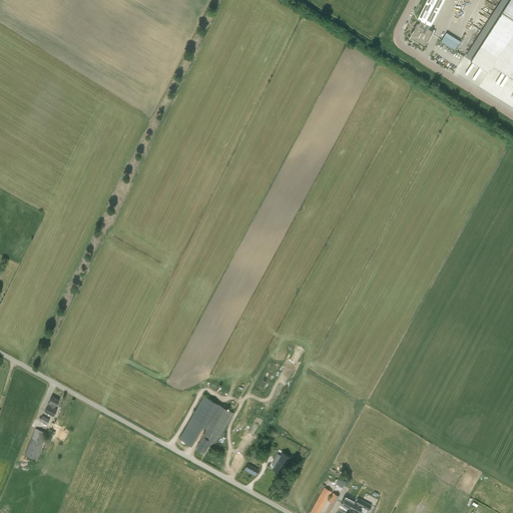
[(443,0),(426,0),(417,18),(421,20),(419,23),(417,22),(415,27),(414,26),(413,27),(415,28),(411,37),(419,41),(419,42),(418,42),(422,44),(426,46),(425,45),(427,40),(428,41),(433,31),(429,28),(430,25),(431,25),(443,0)]
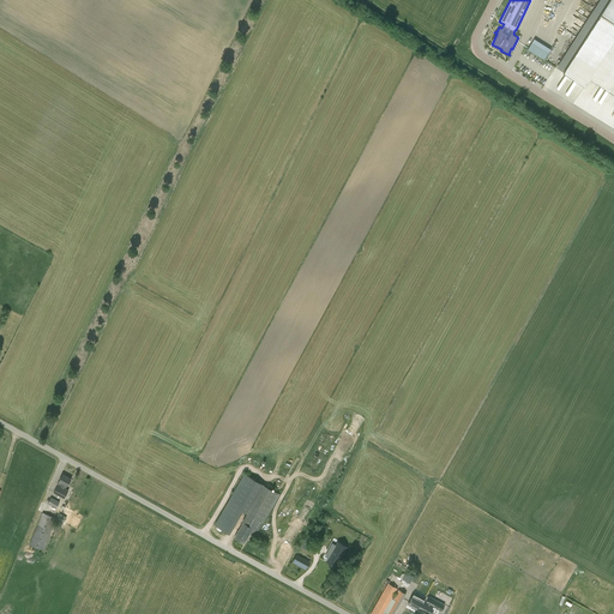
[(613,0),(608,0),(601,13),(613,22),(613,0)]
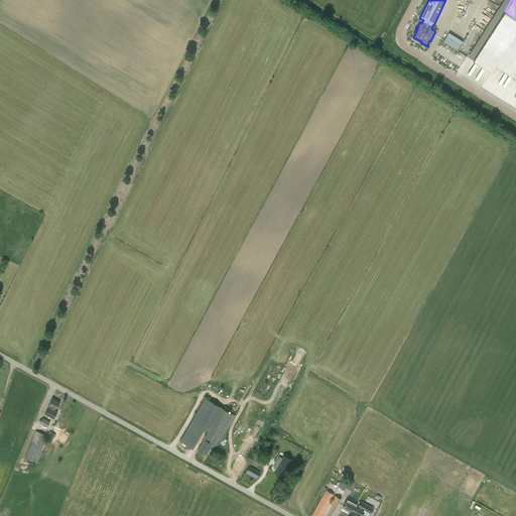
[(448,32),(443,41),(457,50),(463,41),(448,32)]
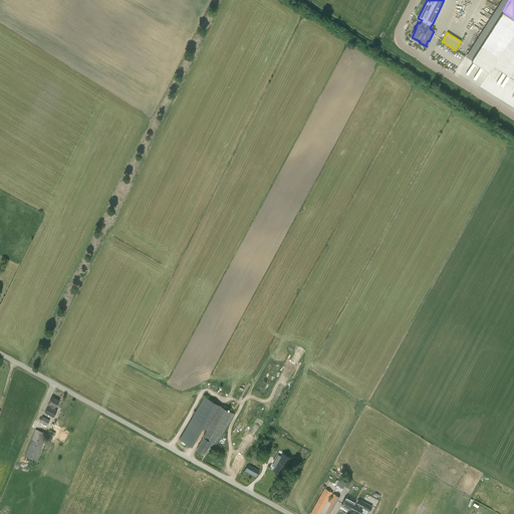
[(283,370),(278,380),(284,383),(289,373),(283,370)]
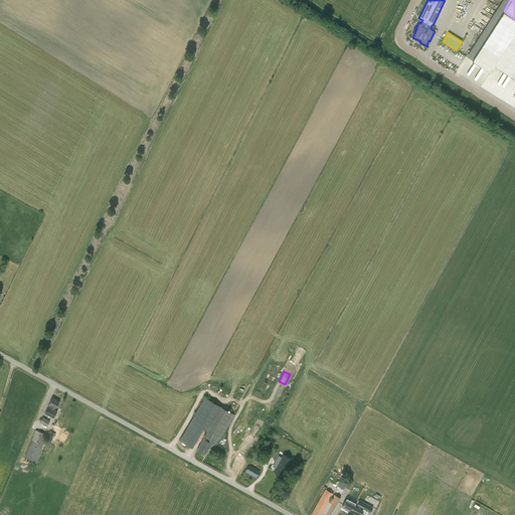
[(52,397),(50,403),(48,406),(49,406),(45,412),(54,417),(57,411),(55,409),(59,401),(52,397)]
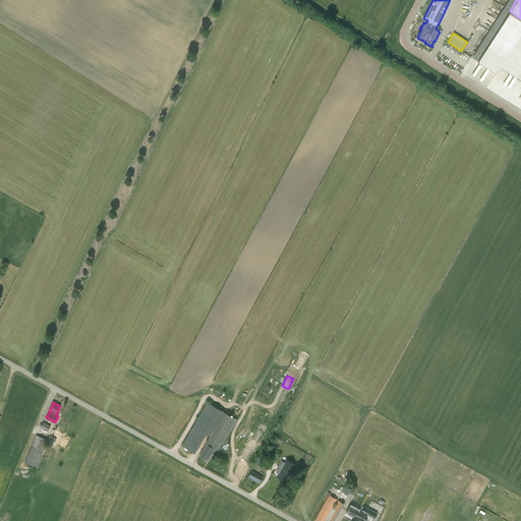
[(206,432),(211,436),(199,456),(208,460),(211,455),(215,458),(223,443),(224,443),(237,418),(209,403),(191,435),(185,447),(194,452),(206,432)]
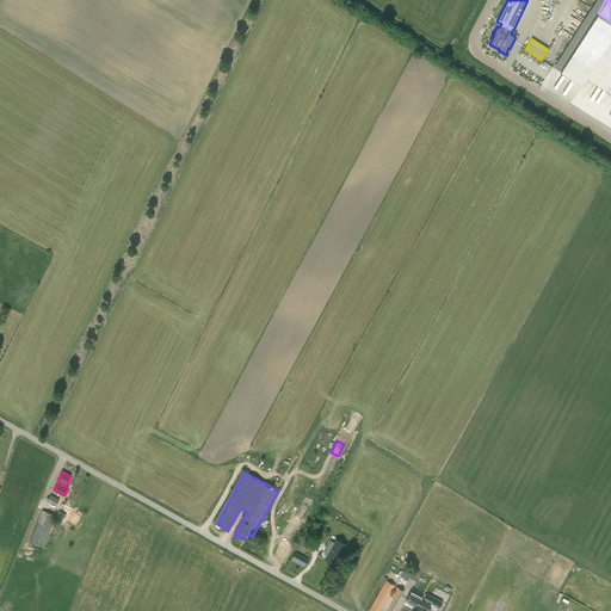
[(48,500),(56,506),(60,500),(51,494),(48,500)]
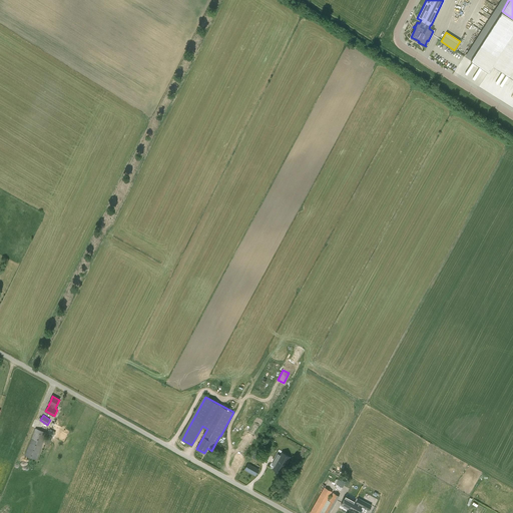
[(47,433),(35,428),(25,455),(36,460),(47,433)]
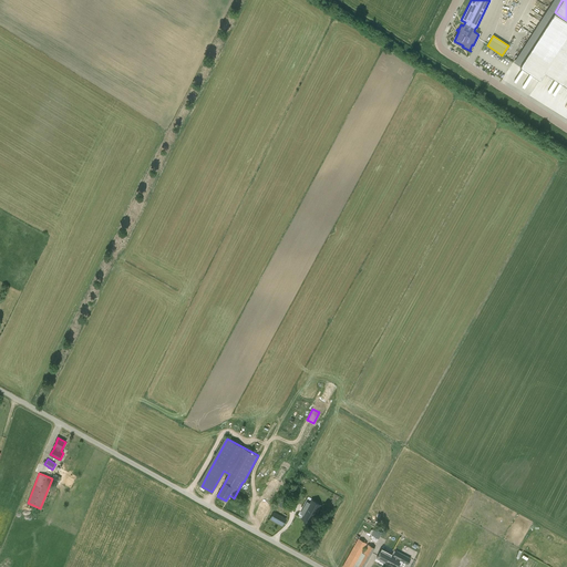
[(307,508),(303,516),(311,521),(320,505),(312,501),(310,504),(307,503),(305,507),(307,508)]
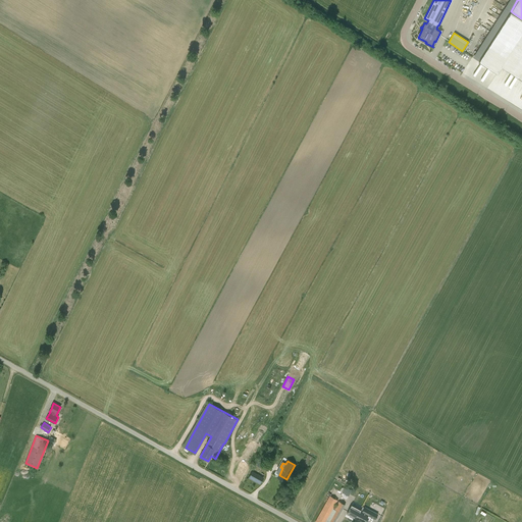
[(260,483),(263,478),(252,472),(250,477),(260,483)]
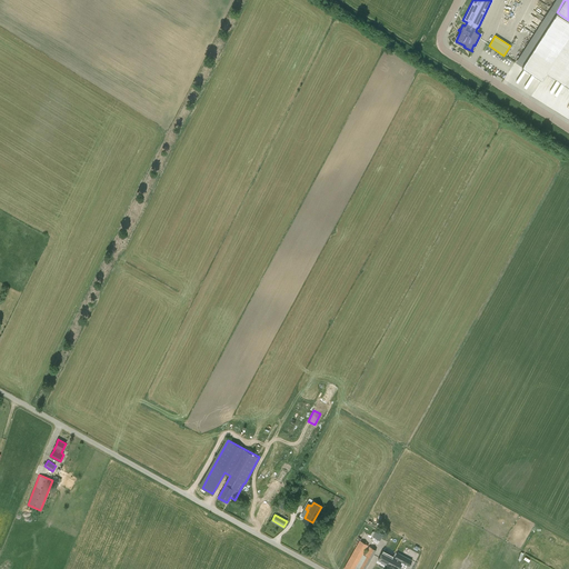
[(373,537),(380,540),(383,535),(377,530),(376,532),(375,531),(372,536),(373,537)]
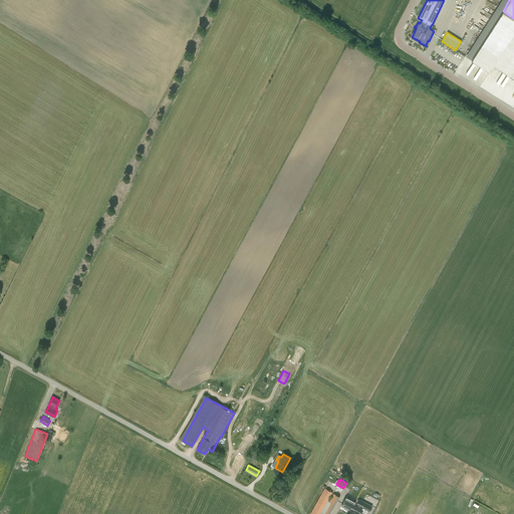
[(320,513),(333,492),(325,488),(309,513),(320,513)]
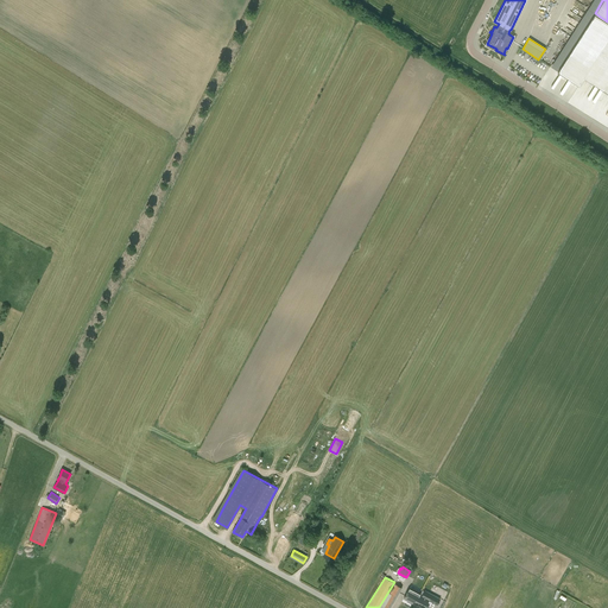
[(380,607),(390,607),(403,588),(394,583),(380,607)]
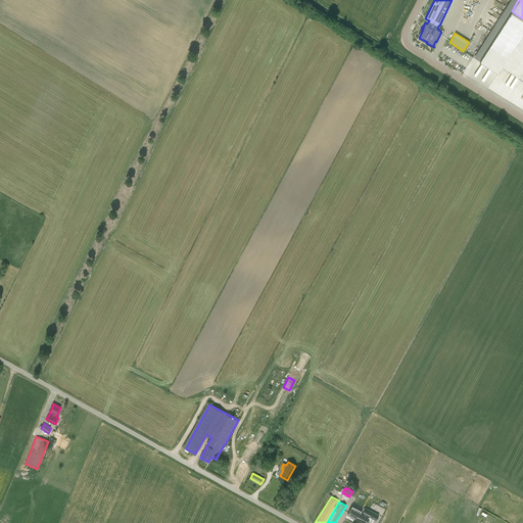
[(364,507),(362,511),(352,506),(347,515),(363,522),(364,522),(369,516),(376,520),(379,515),(366,508),(365,508),(364,507)]
